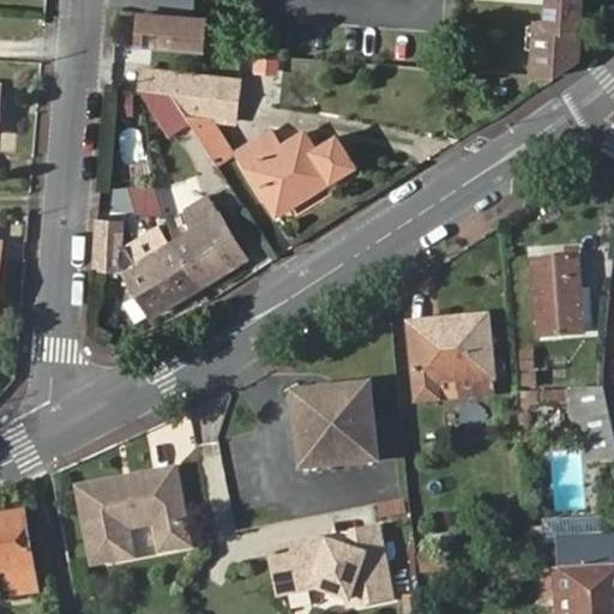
[(192,19),(193,0),(152,0),(152,14),(145,13),(142,48),(202,53),(205,20),(192,19)]
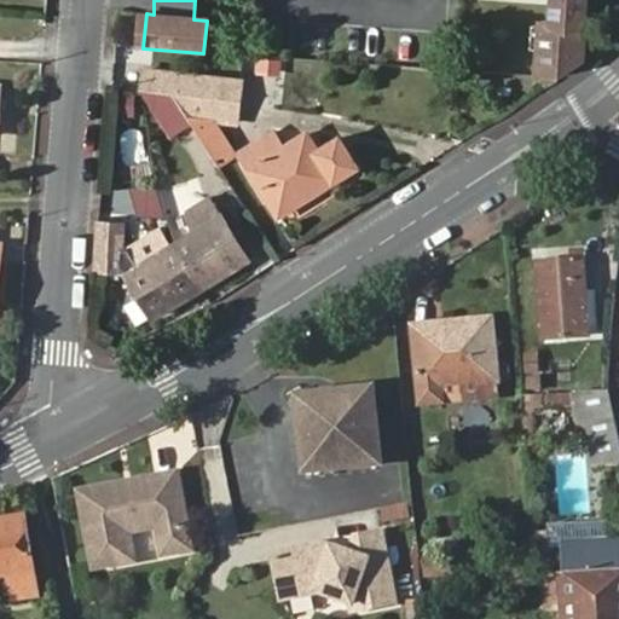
[(549,0),(548,24),(537,23),(532,77),(555,80),(579,64),(583,0),(549,0)]
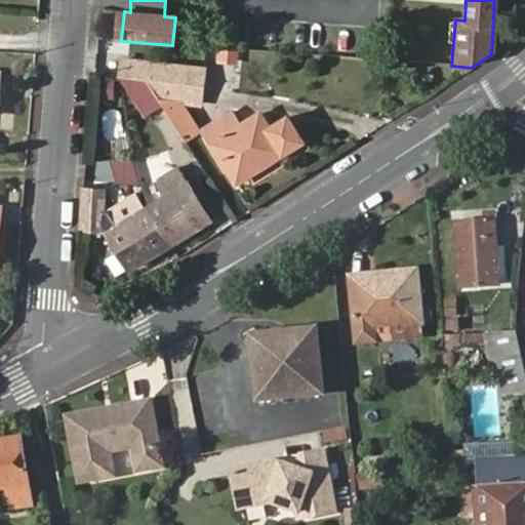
[(122,62),(121,77),(146,80),(201,86),(203,71),(122,62)]
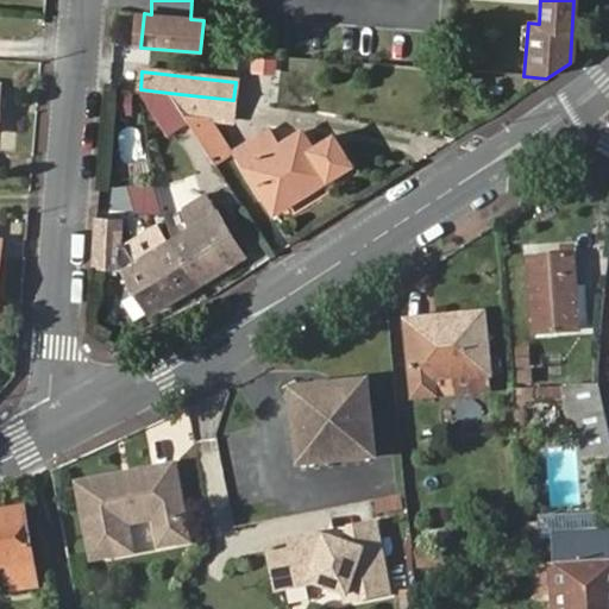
[(169,93),(140,89),(167,136),(188,123),(184,117),(169,93)]
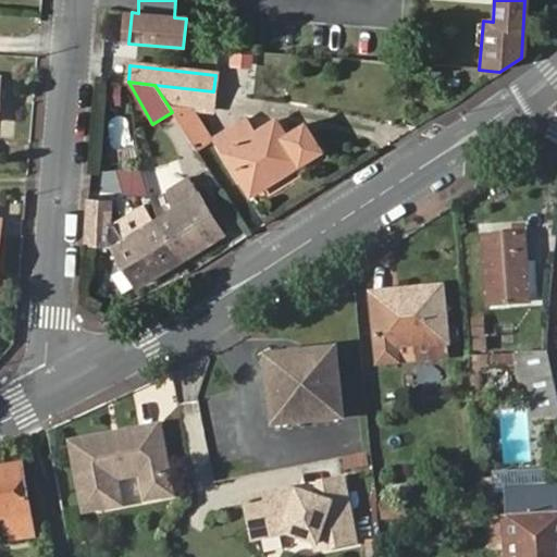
[(211,112),(213,91),(155,85),(169,107),(172,112),(197,151),(211,143),(189,110),(211,112)]
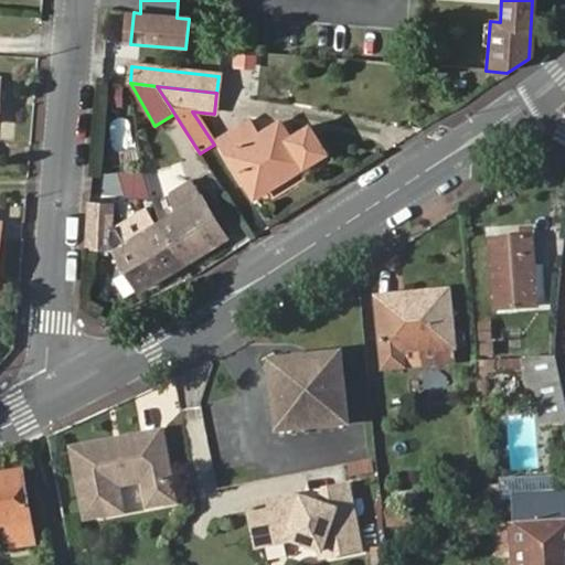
[(219,141),(255,198),(306,164),(326,151),(309,125),(288,138),(279,123),(256,137),(247,123),(219,141)]
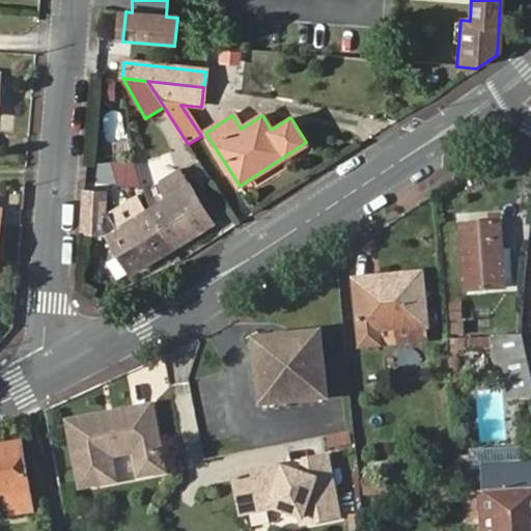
[(119,188),(142,183),(135,157),(113,162),(119,188)]
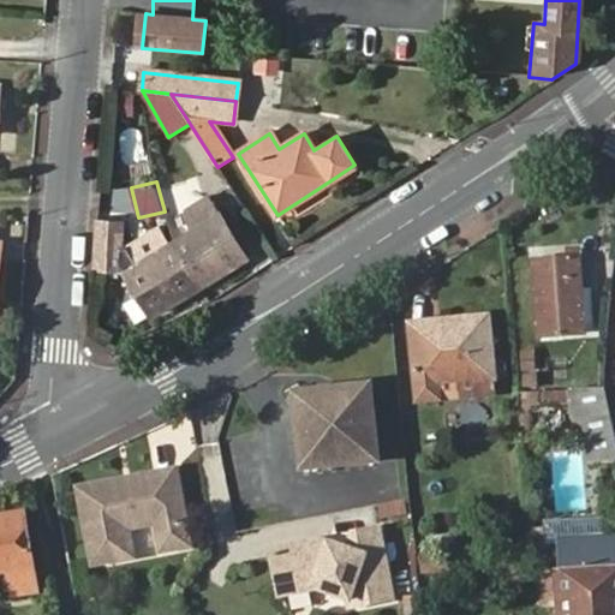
[(246,260),(219,215),(212,202),(168,228),(168,230),(175,242),(203,285),(246,260)]
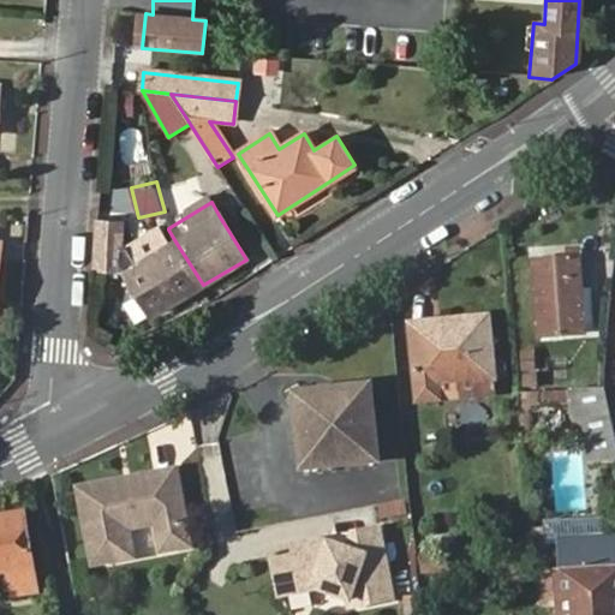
[(99,216),(94,272),(105,273),(119,273),(123,219),(99,216)]
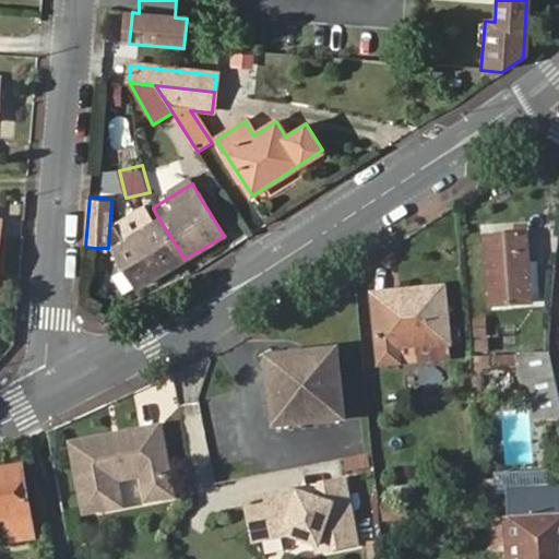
[(121,226),(128,238),(155,222),(147,210),(121,226)]
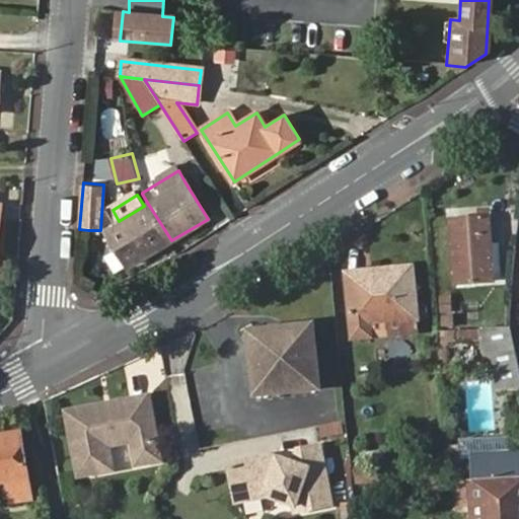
[(171,240),(148,204),(144,206),(119,221),(105,229),(128,268),(171,240)]
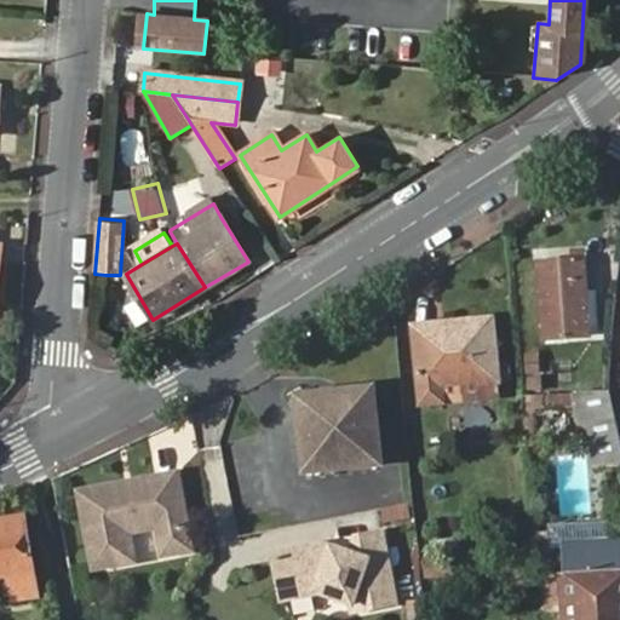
[(545,339),(590,336),(584,262),(539,267),(545,339)]
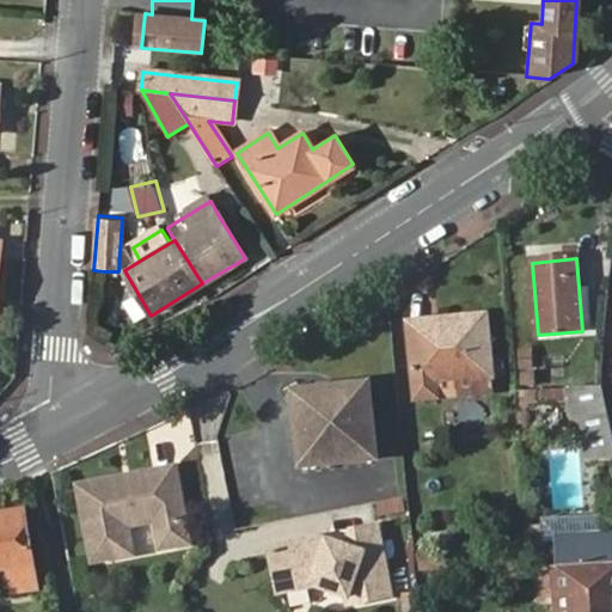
[(434,384),(491,377),(485,316),(410,325),(416,399),(436,397),(434,384)]
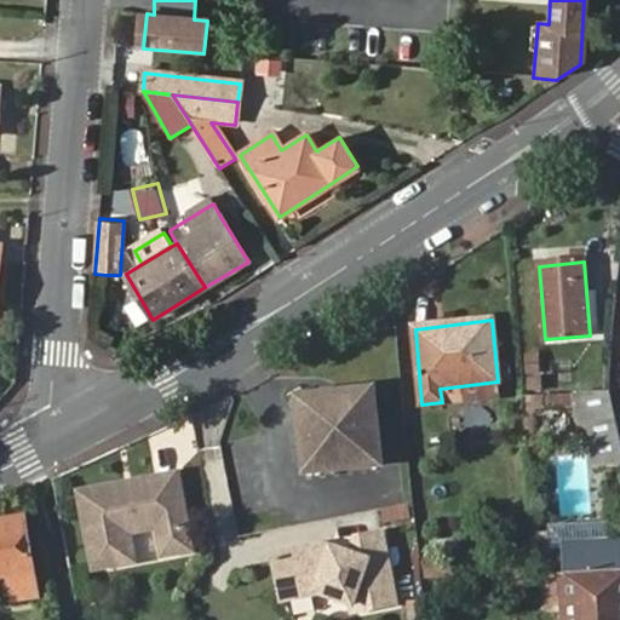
[(499,396),(498,382),(440,389),(442,402),(499,396)]
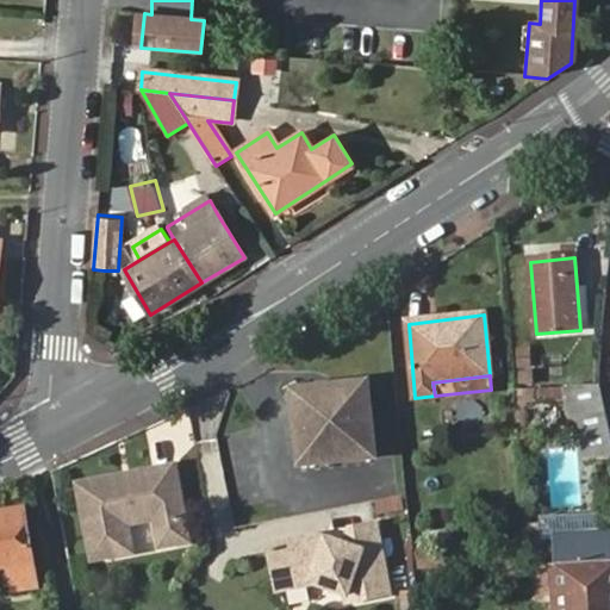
[(331,386),(297,416),(303,471),(377,459),(368,383),(331,386)]
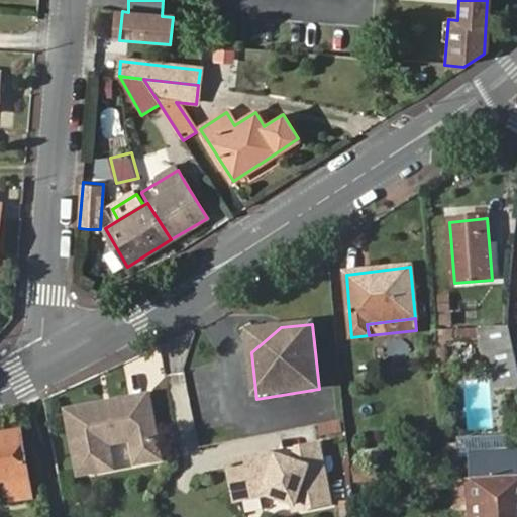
[(250,341),(251,352),(281,327),(265,329),(248,331),(250,341)]
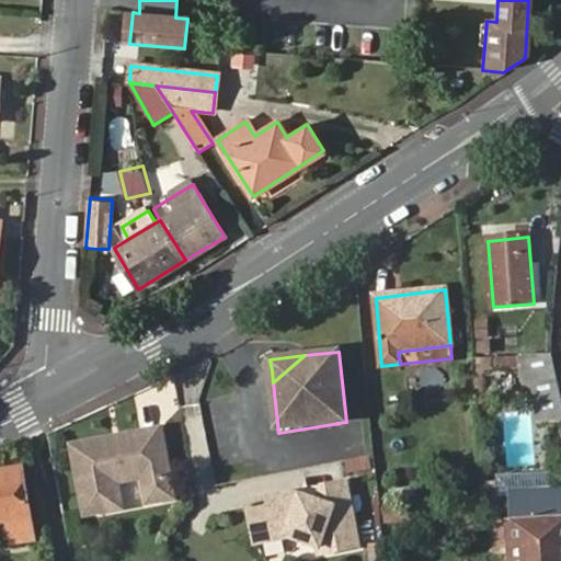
[(556,378),(551,356),(477,361),(478,373),(521,370),(521,380),(556,378)]
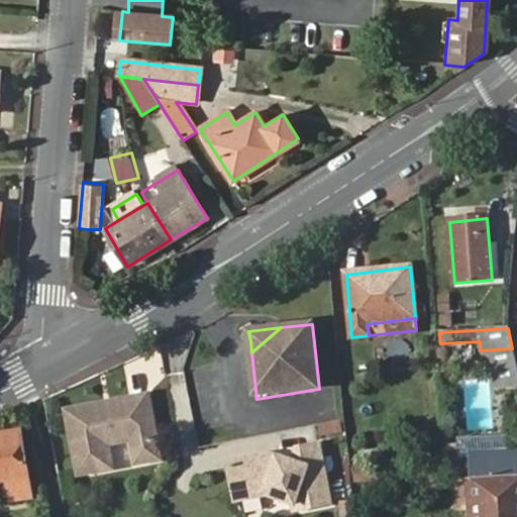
[(516,385),(516,370),(512,348),(480,350),(481,354),(484,355),(489,359),(491,366),(493,377),(494,390),(516,385)]
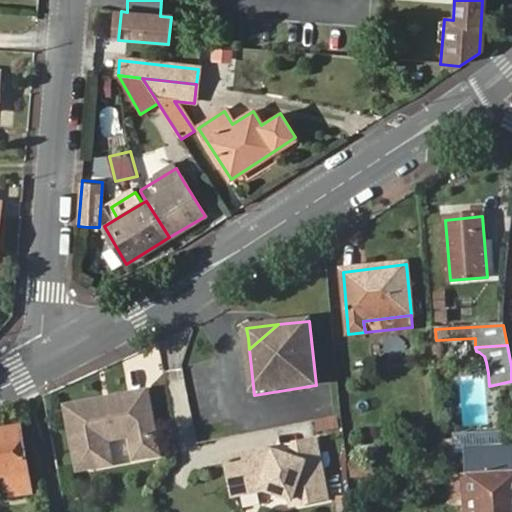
[(142,392),(128,395),(129,399),(84,411),(83,407),(64,411),(78,472),(109,465),(108,460),(132,454),(133,459),(157,454),(142,392)]
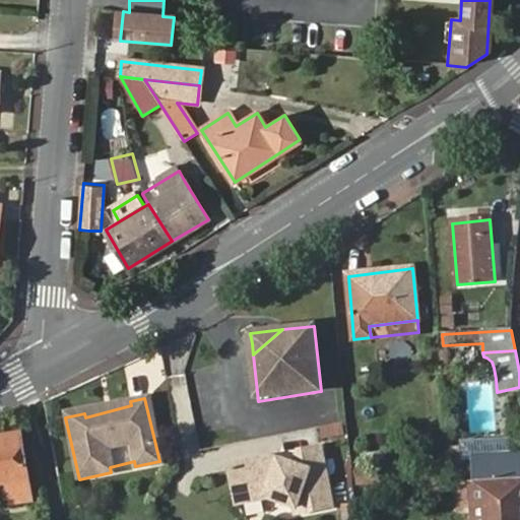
[(131,405),(130,401),(84,413),(85,417),(131,405)]
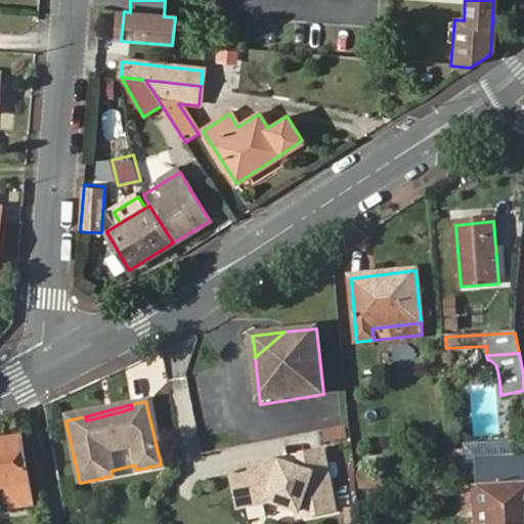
[(22,439),(13,440),(16,460),(25,457),(22,439)]
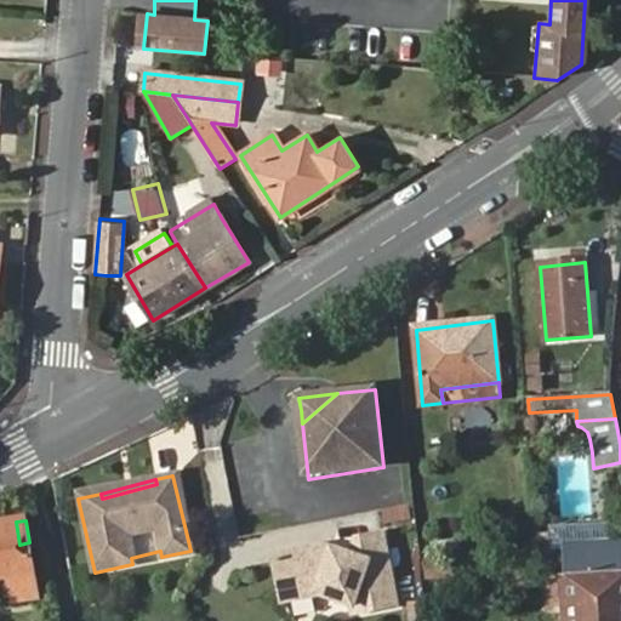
[(20,545),(16,522),(0,524),(0,580),(10,580),(15,604),(39,602),(29,542),(20,545)]
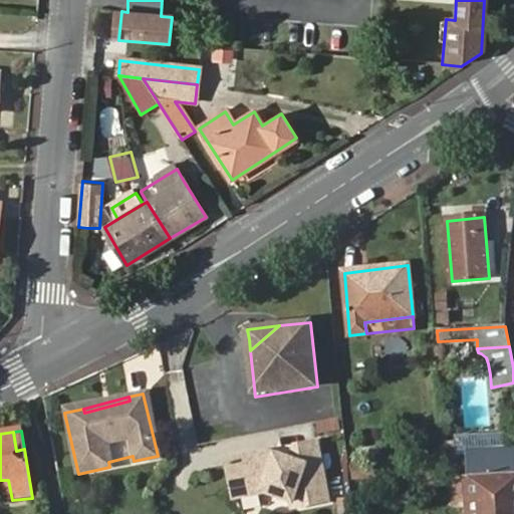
[(503,433),(465,435),(465,447),(503,446),(503,433)]
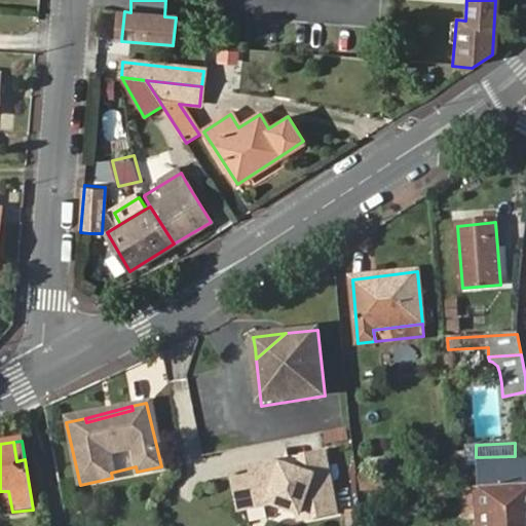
[(266,500),(299,513),(301,522),(337,515),(326,454),(305,457),(295,471),(279,466),(277,470),(261,463),(238,467),(232,477),(239,506),(266,500)]
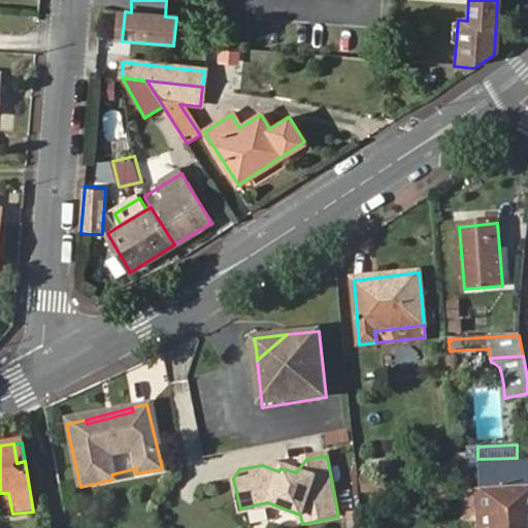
[(482,491),(484,524),(484,527),(527,527),(527,460),(479,463),(482,491)]
